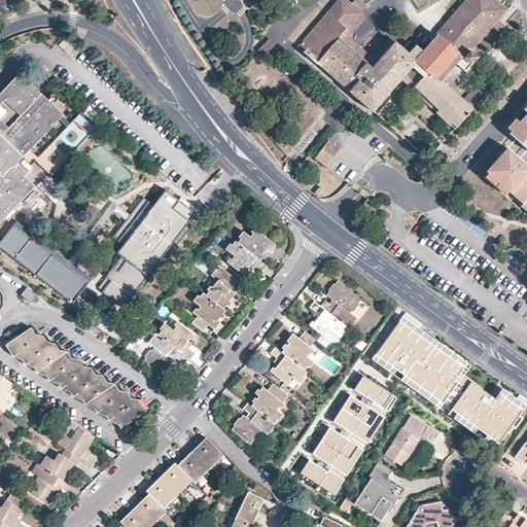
[(464,0),(436,33),(438,35),(423,53),(416,46),(409,55),(389,37),(386,40),(383,38),(371,51),(374,55),(370,59),(366,63),(348,46),(352,42),(380,10),(383,12),(391,3),(389,1),(388,0),(370,0),(366,4),(361,0),(347,0),(348,0),(347,0),(320,0),(288,36),(374,110),(399,80),(411,90),(414,86),(454,121),(458,125),(485,95),(475,86),(462,100),(442,81),(457,64),(467,73),(473,67),(471,66),(479,58),(479,57),(472,50),(493,27),(499,33),(505,26),(499,20),(508,9),(496,0),(464,0)]
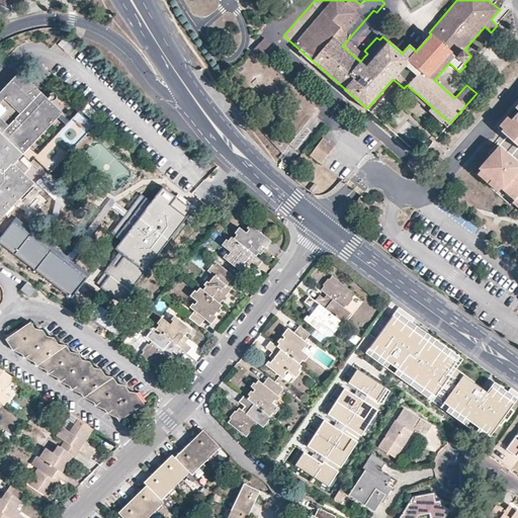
[(252,51),(259,58),(273,46),(266,38),(252,51)]
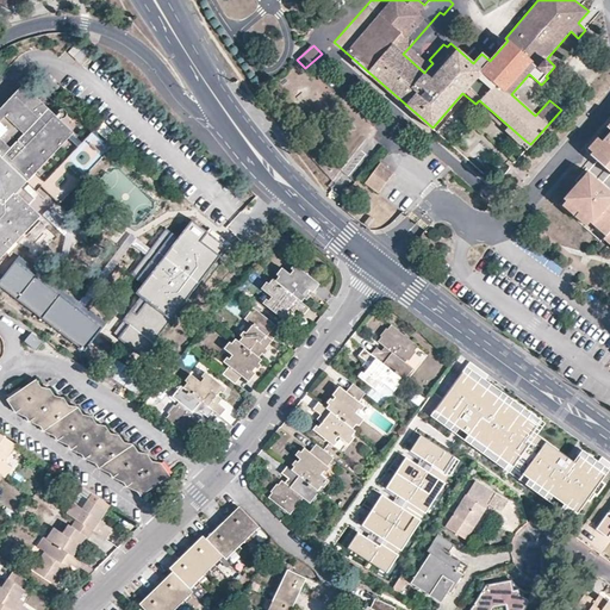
[(428,68),(408,49),(403,54),(424,73),(428,68)]
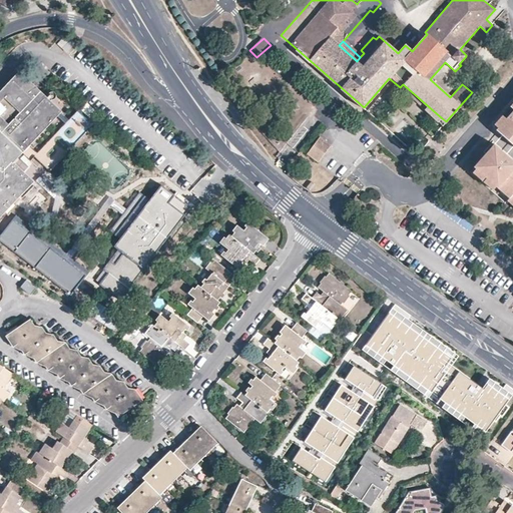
[(467,57),(466,56),(459,64),(461,65),(467,57)]
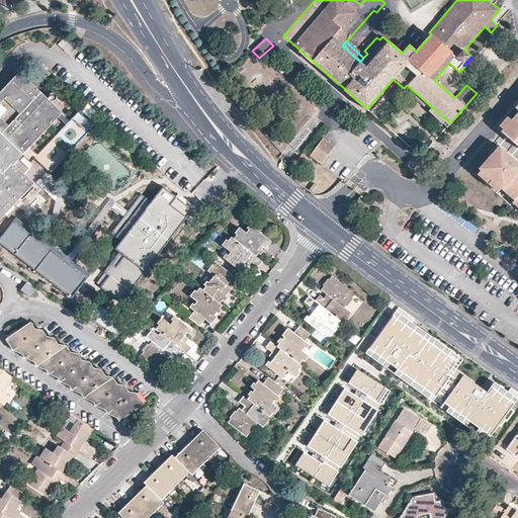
[(61,112),(19,74),(0,94),(0,217),(32,182),(12,163),(21,154),(30,163),(35,158),(50,172),(94,125),(79,111),(38,154),(29,146),(61,112)]
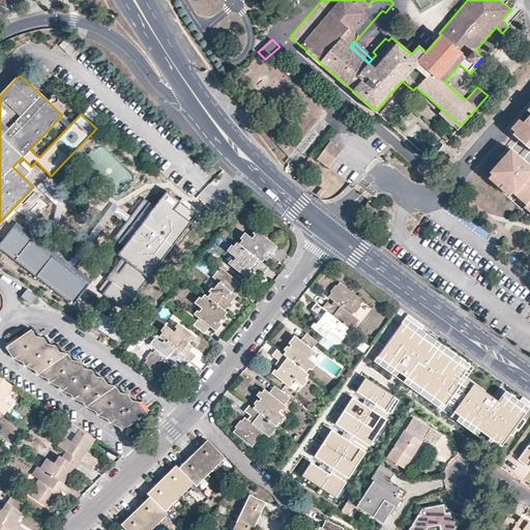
[(457,122),(416,87),(413,90),(453,125),(457,122)]
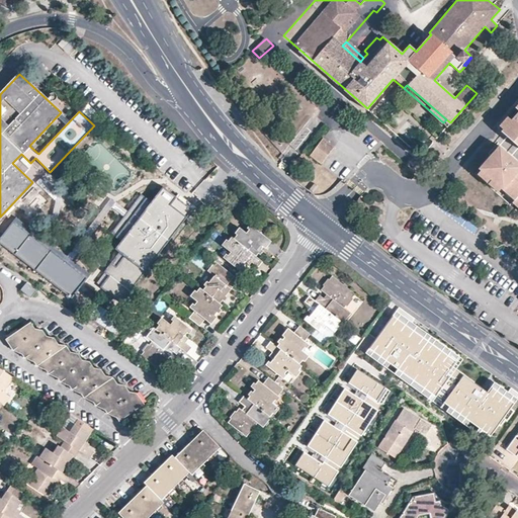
[(517,103),(515,107),(517,109),(517,111),(511,119),(502,130),(501,131),(517,146),(517,103)]
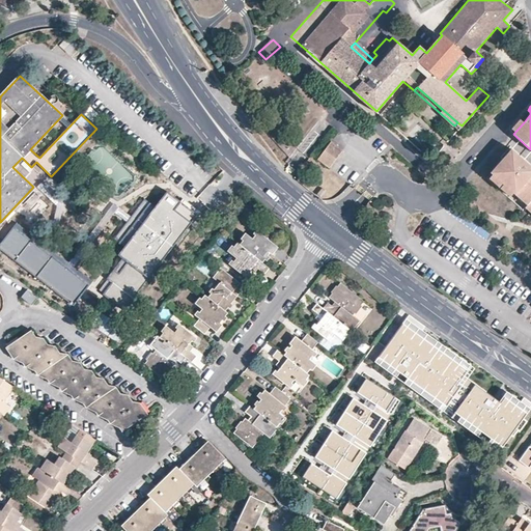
[(524,122),(520,119),(511,129),(514,133),(524,122)]
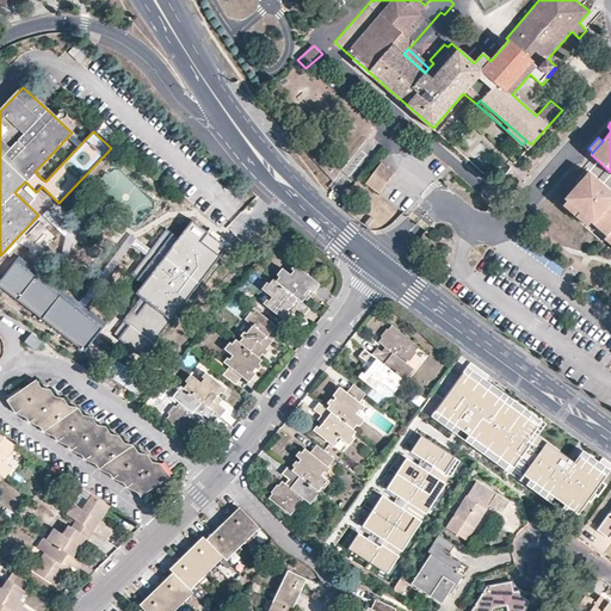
[(396,173),(382,162),(368,183),(382,193),(396,173)]
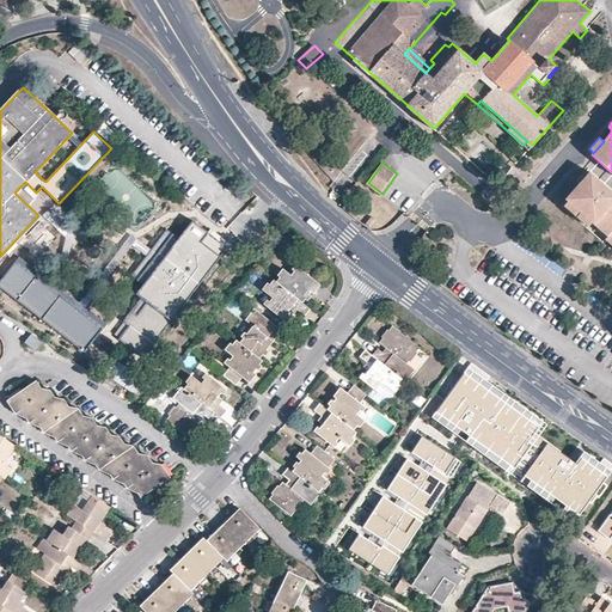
[(611,231),(611,203),(605,197),(611,190),(589,171),(567,197),(564,200),(567,201),(579,212),(580,212),(592,222),(607,237),(611,231)]
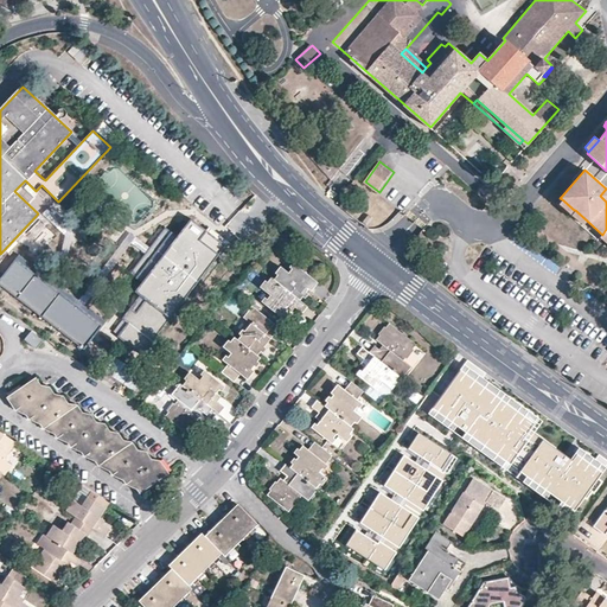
[(352,205),(359,199),(355,195),(349,200),(352,205)]
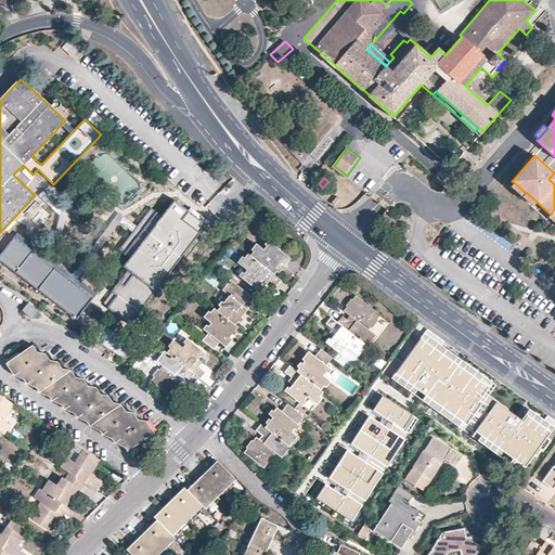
[(525,192),(514,182),(511,186),(521,195),(525,192)]
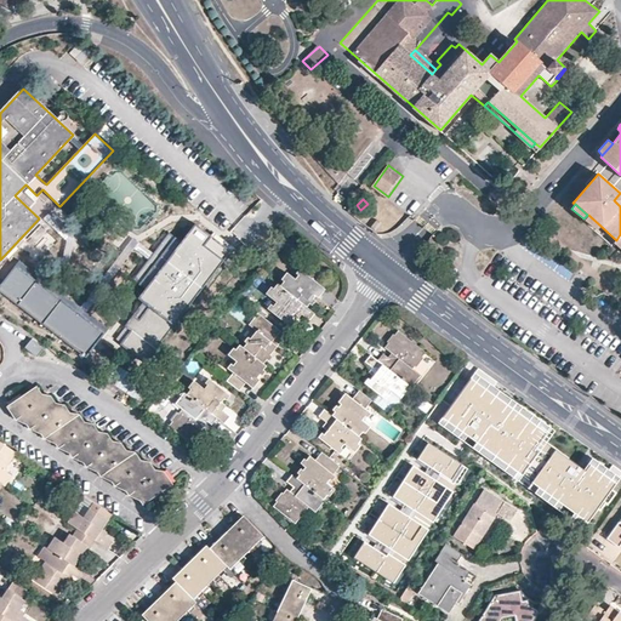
[(600,226),(588,215),(585,220),(596,229),(600,226)]
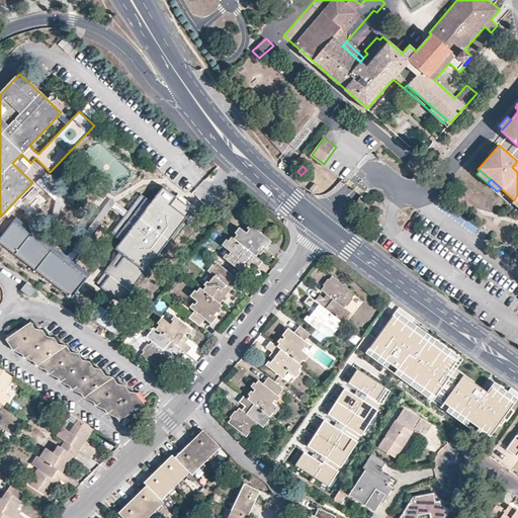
[(195,210),(169,190),(95,284),(122,306),(195,210)]
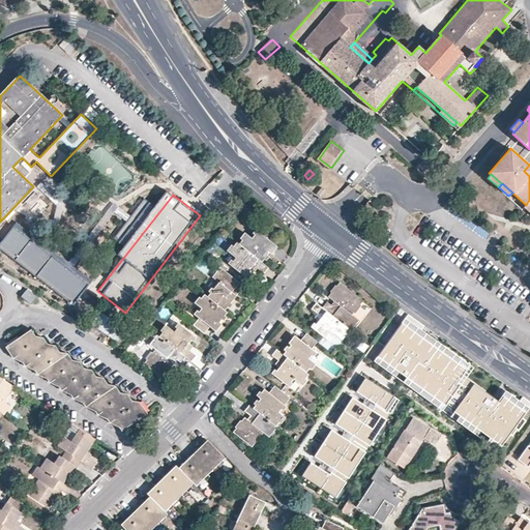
[(0,245),(0,246),(76,304),(94,281),(18,223),(0,245)]
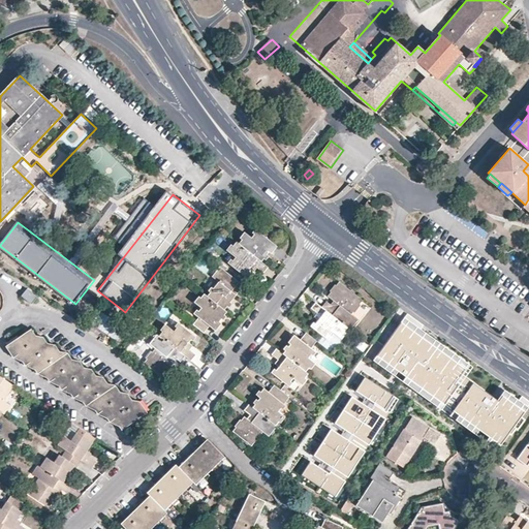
[(243,240),(239,244),(262,262),(266,258),(268,254),(271,251),(276,244),(273,242),(277,235),(267,226),(261,232),(258,229),(252,237),(247,234),(243,240)]
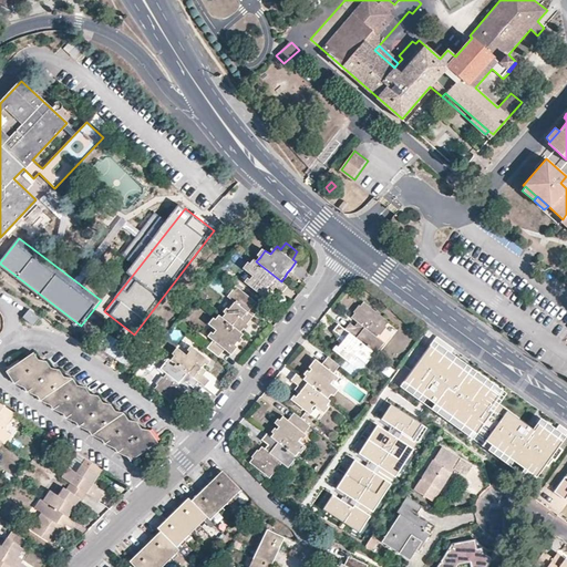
[(256,261),(254,259),(250,264),(246,269),(254,276),(250,279),(247,284),(263,296),(269,288),(272,284),(276,287),(284,292),(286,289),(288,287),(281,281),(256,261)]
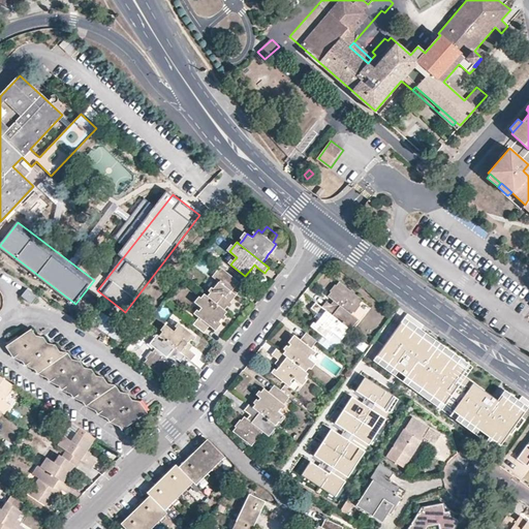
[(209,257),(213,252),(209,249),(205,253),(209,257)]
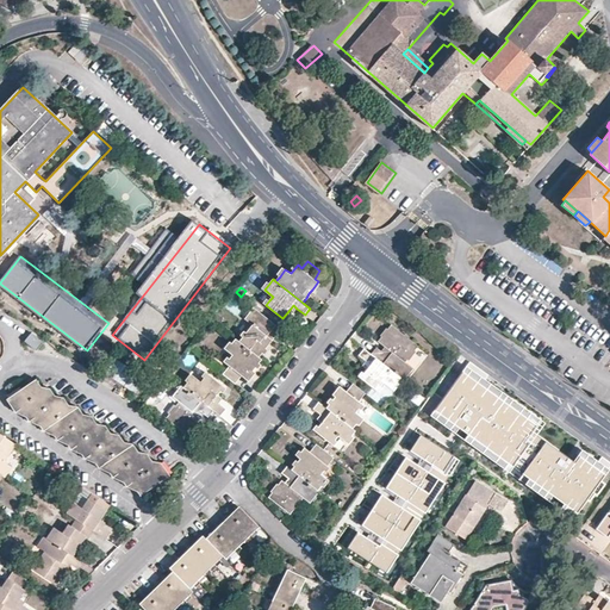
[(234,299),(226,307),(237,316),(244,307),(234,299)]
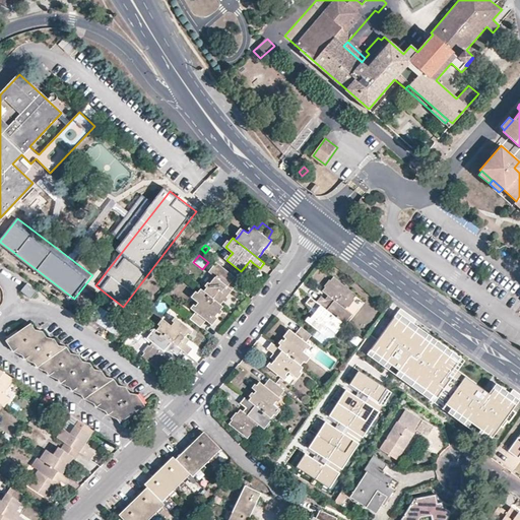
[(247,286),(217,263),(213,267),(209,273),(214,277),(208,284),(206,287),(203,290),(221,305),(233,291),(228,287),(232,283),(236,286),(242,291),(247,286)]
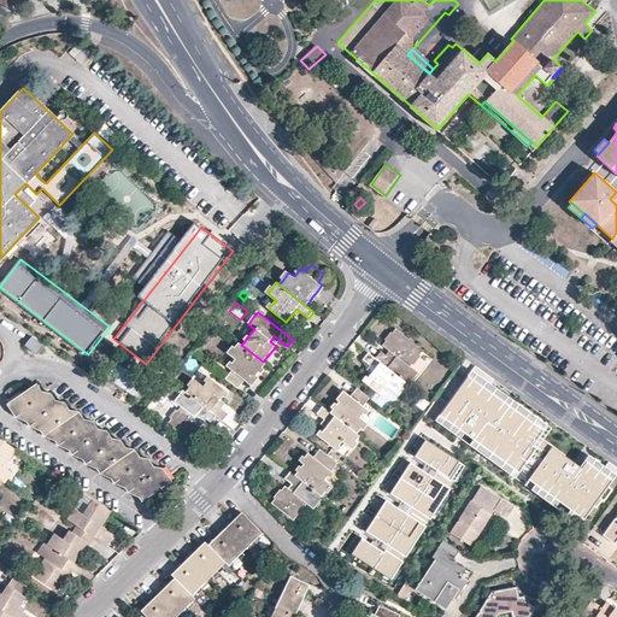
[(409,380),(412,382),(415,377),(421,370),(416,366),(418,362),(424,353),(427,350),(403,330),(400,335),(394,344),(391,347),(393,350),(399,354),(397,359),(389,354),(383,350),(377,356),(409,380)]
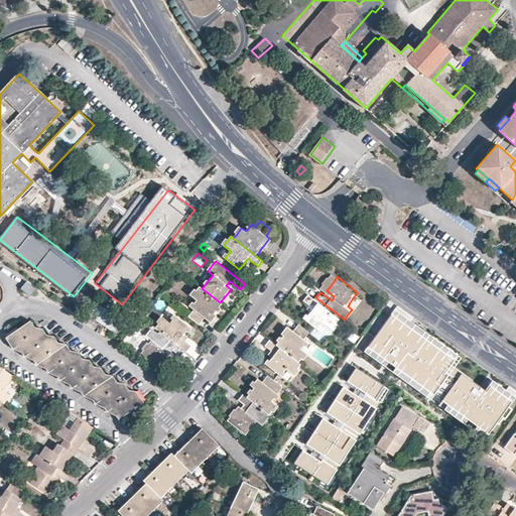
[(37,290),(27,282),(21,288),(31,297),(37,290)]
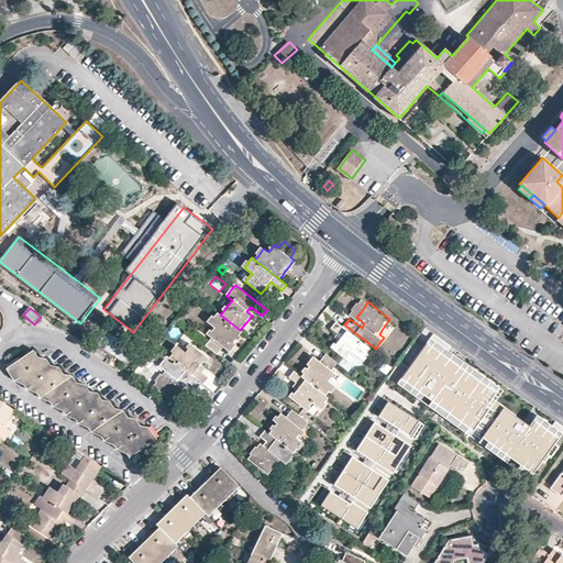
[(220,315),(218,313),(214,318),(210,323),(216,327),(209,334),(212,338),(206,346),(218,355),(224,348),(229,351),(234,343),(236,341),(240,337),(243,333),(240,330),(220,315)]
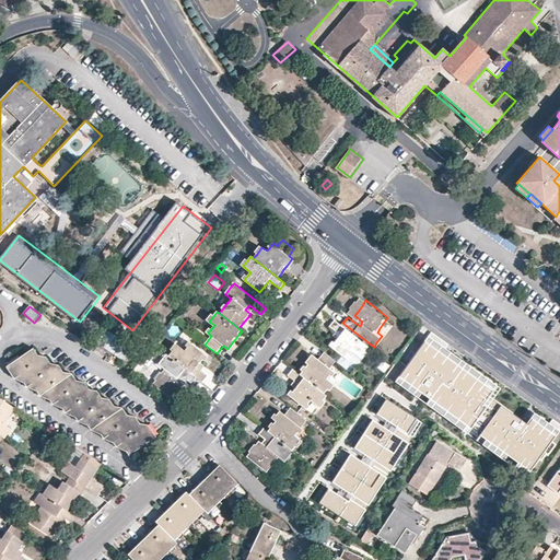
[(354,319),(353,322),(360,326),(362,322),(357,317),(354,319)]
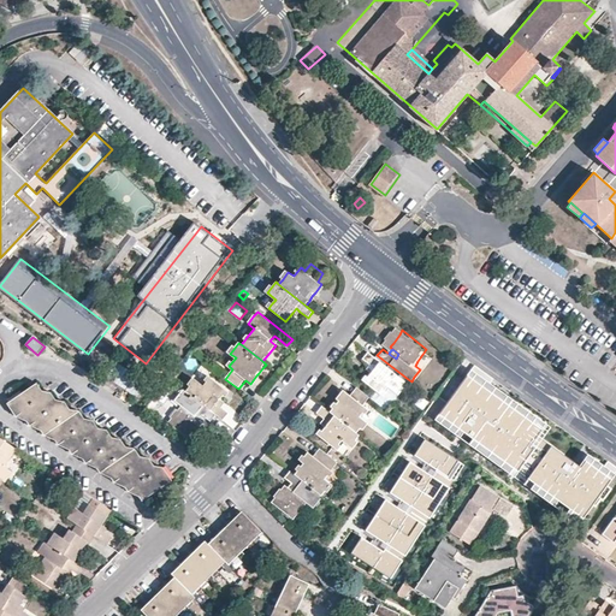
[(377,355),(371,350),(365,356),(373,363),(377,366),(373,371),(367,379),(384,392),(389,389),(391,385),(400,391),(404,384),(408,379),(377,355)]
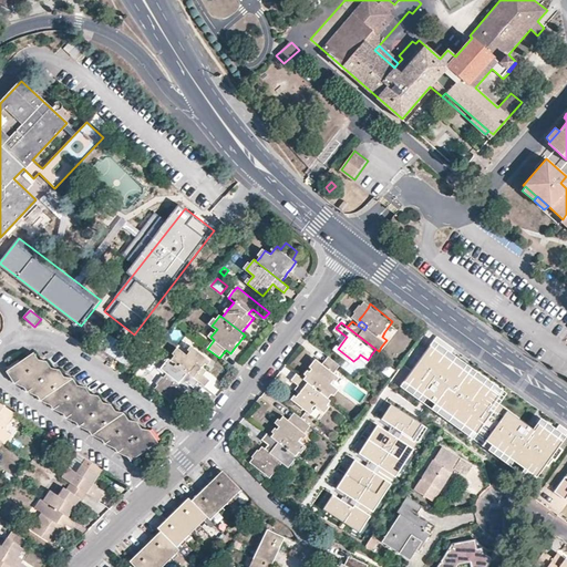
[(173,337),(168,333),(163,340),(167,344),(173,337)]
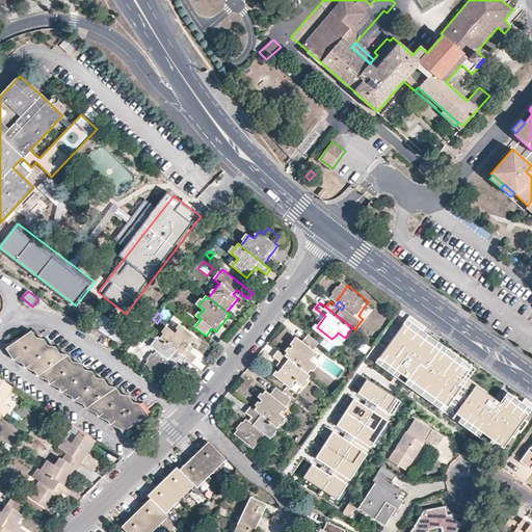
[(531,406),(415,322),(386,361),(506,449),(531,413),(531,406)]
